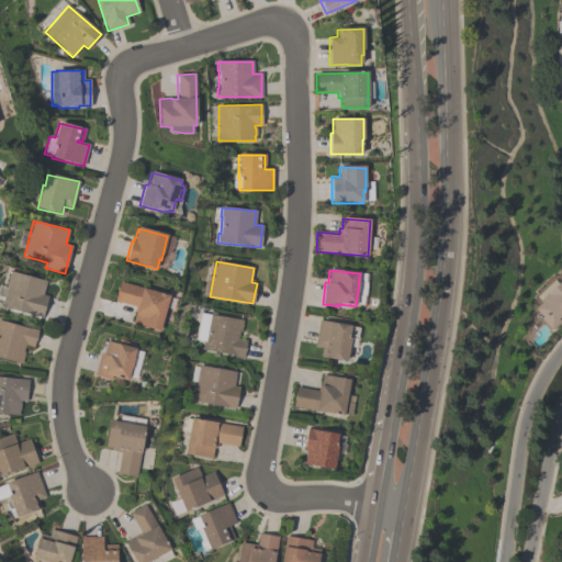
[(46,281),(42,294),(48,296),(42,317),(0,306),(0,285),(6,288),(10,271),(46,281)]
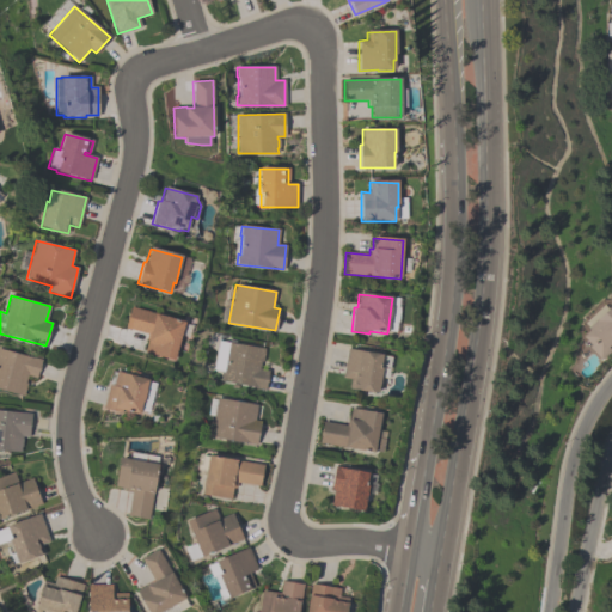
[(175,361),(144,352),(147,340),(146,340),(147,335),(124,328),(130,307),(155,314),(154,316),(184,324),(181,337),(182,337),(175,361)]
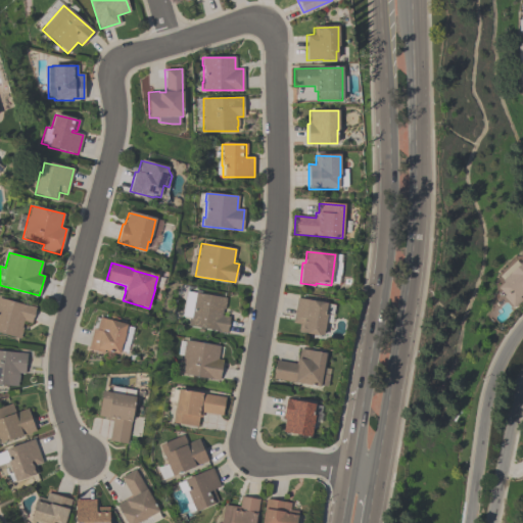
[(227,332),(188,326),(189,317),(191,317),(194,301),(192,301),(193,293),(226,298),(224,310),(223,308),(221,316),(229,317),(227,332)]
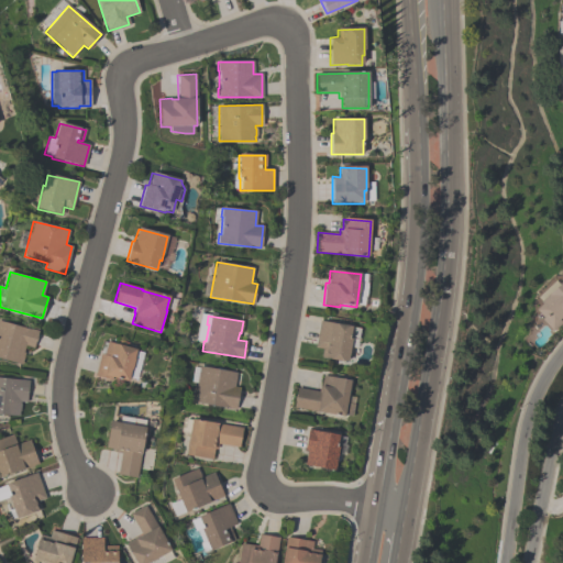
[(24,345),(23,352),(24,353),(21,364),(0,357),(0,321),(21,328),(22,327),(39,331),(34,349),(24,345)]
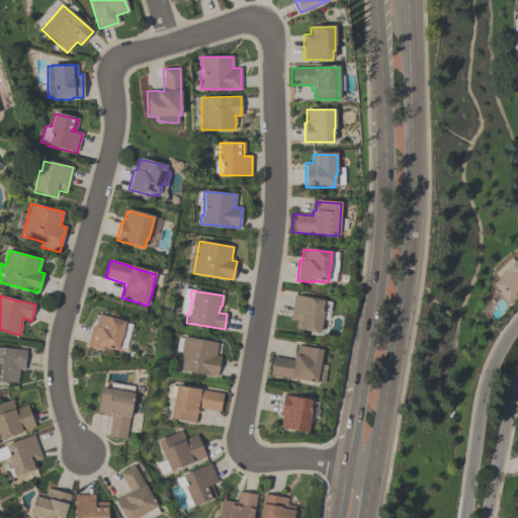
[(296,321),(289,320),(293,295),(324,300),(324,301),(331,303),(329,313),(324,312),(320,334),(295,330),(296,321)]
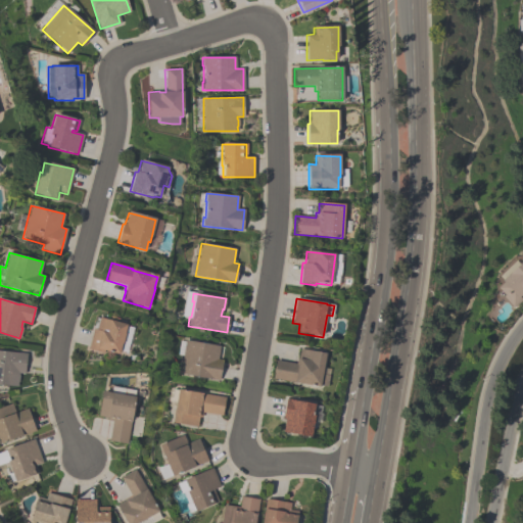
[(119,355),(103,351),(103,352),(88,348),(93,329),(96,330),(99,319),(126,326),(124,335),(125,335),(122,344),(119,355)]
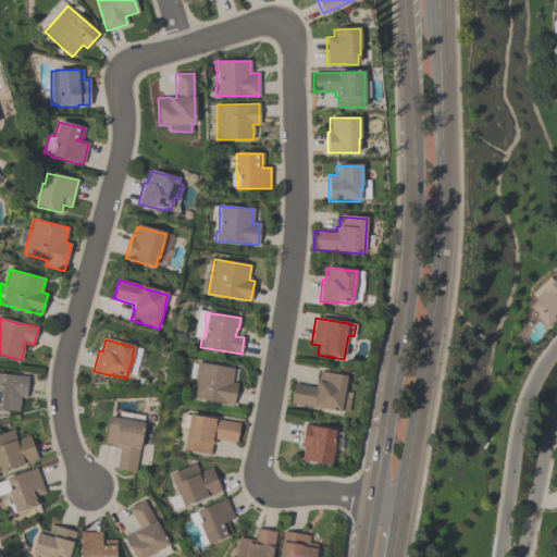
[(234,405),(192,398),(197,362),(234,369),(232,383),(237,384),(234,405)]
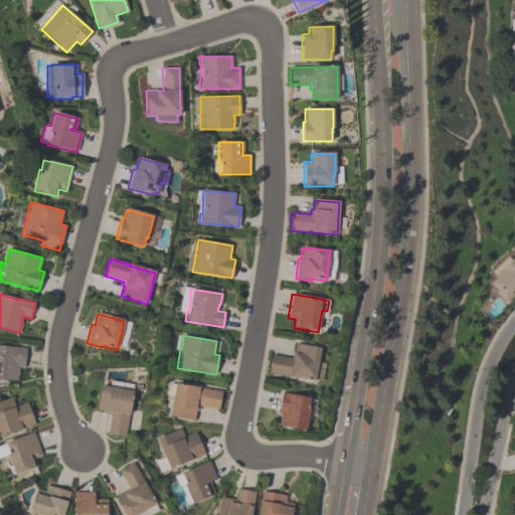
[(0,345),(25,348),(24,368),(18,367),(17,369),(18,370),(18,375),(17,376),(16,380),(0,378),(0,345)]
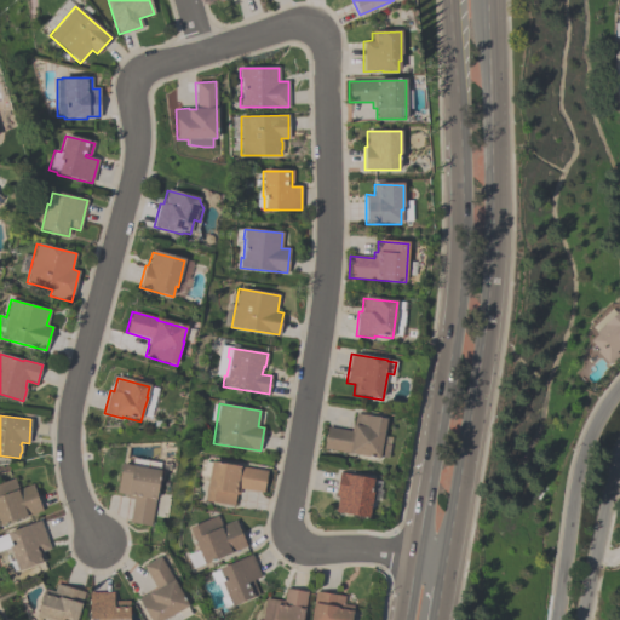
[(390,445),(388,458),(379,457),(379,459),(349,454),(349,453),(323,448),(327,428),(350,431),(351,426),(352,426),(355,415),(385,420),(382,443),(390,445)]
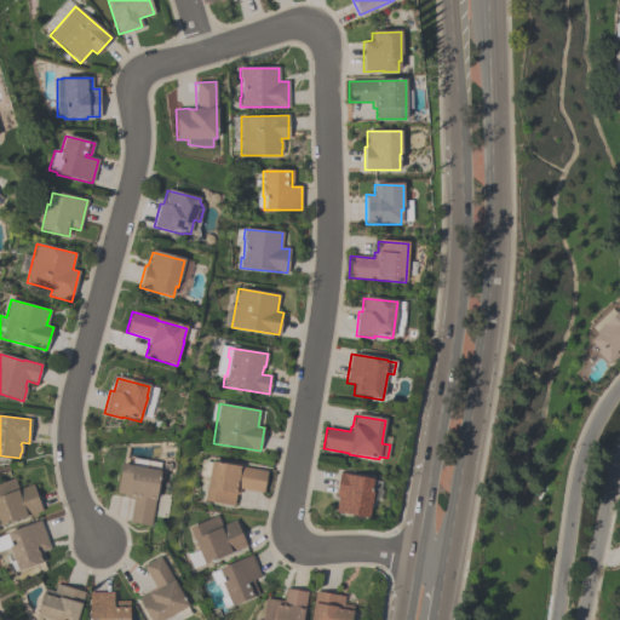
[(130,523),(133,500),(126,499),(127,495),(116,494),(120,466),(145,470),(147,461),(160,464),(159,472),(150,527),(130,523)]
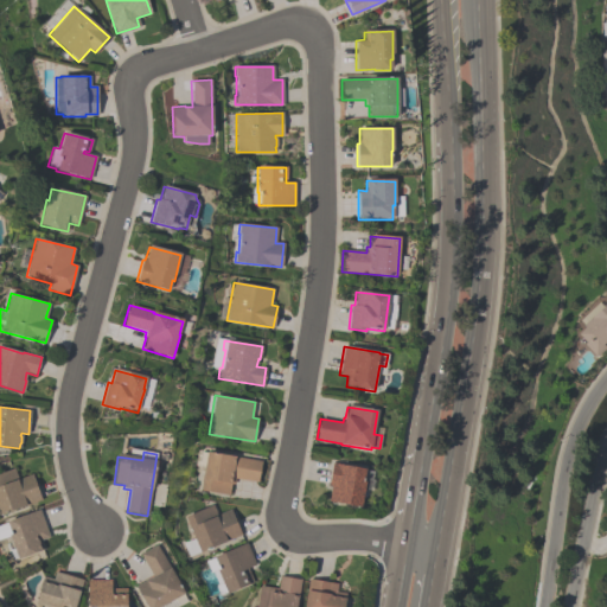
[(200,490),(206,453),(261,462),(257,483),(234,479),(234,485),(230,484),(229,494),(200,490)]
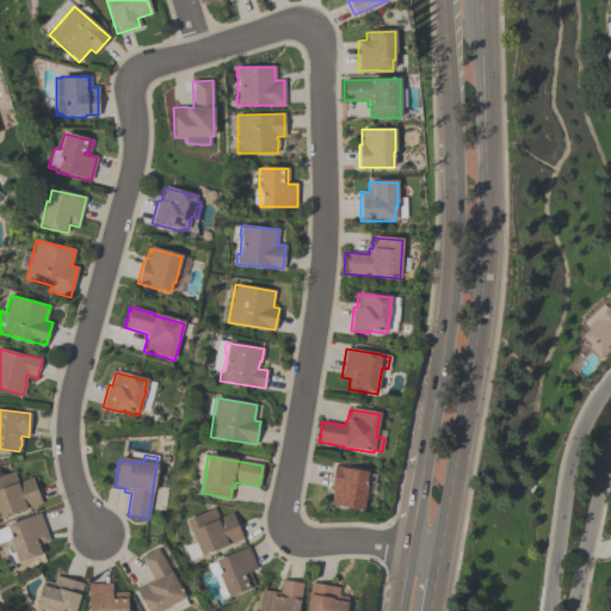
[(329,506),(333,489),(329,489),(334,467),(368,474),(365,483),(368,485),(362,512),(329,506)]
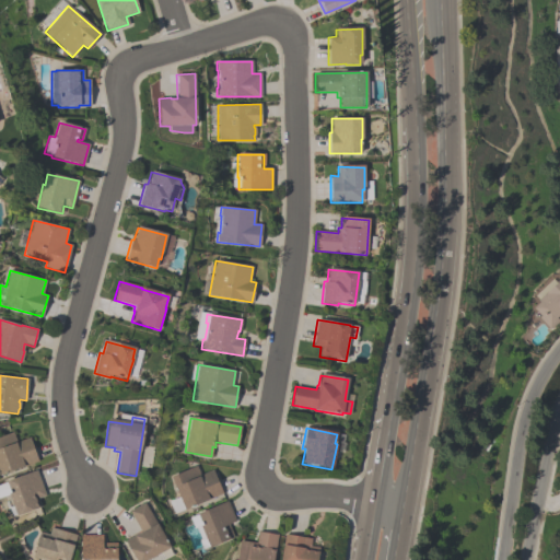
[(28,438),(37,462),(23,466),(24,467),(0,476),(0,438),(12,433),(16,442),(28,438)]
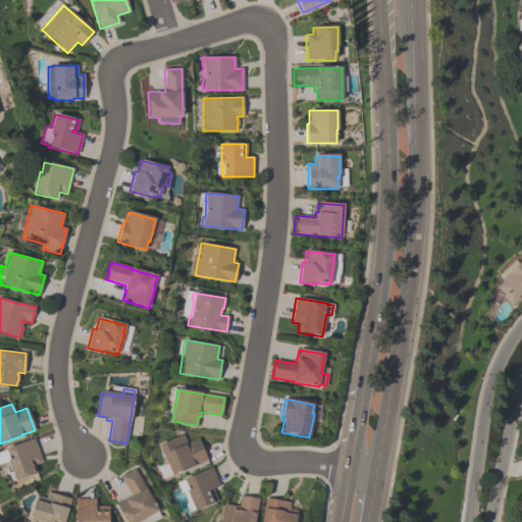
[(198,437),(207,460),(193,466),(193,464),(171,473),(158,442),(183,432),(186,442),(198,437)]
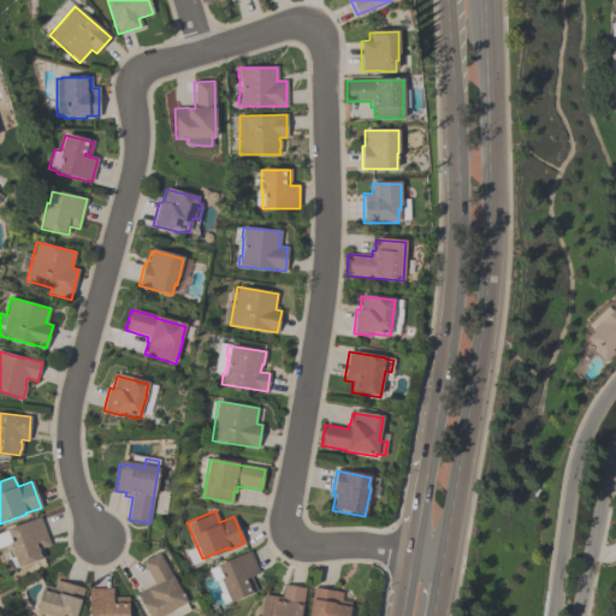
[(41,548),(43,552),(42,552),(43,557),(40,558),(40,557),(17,566),(9,543),(10,542),(6,529),(39,517),(49,545),(41,548)]
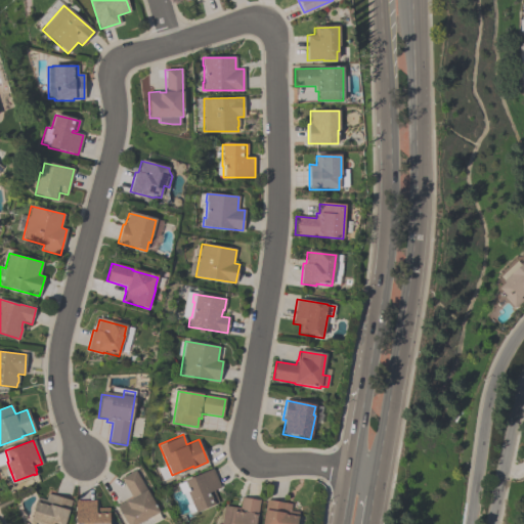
[(184,479),(212,467),(220,486),(213,489),(218,501),(194,511),(186,490),(188,489),(184,479)]
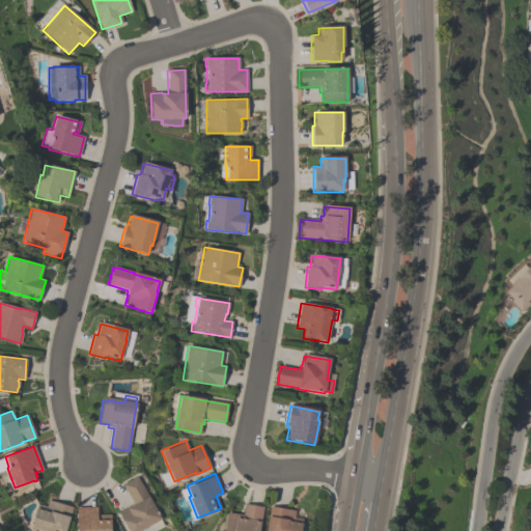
[(136,476),(147,495),(148,494),(162,516),(137,530),(130,530),(118,512),(127,506),(133,503),(121,484),(136,476)]
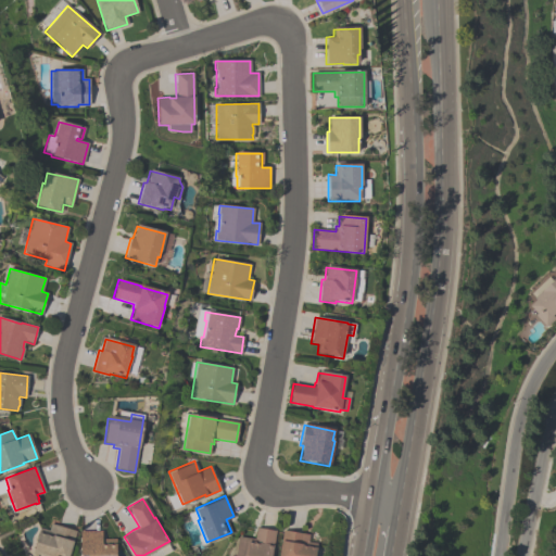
[(75,531),(67,555),(38,555),(32,554),(38,529),(47,531),(50,523),(75,531)]
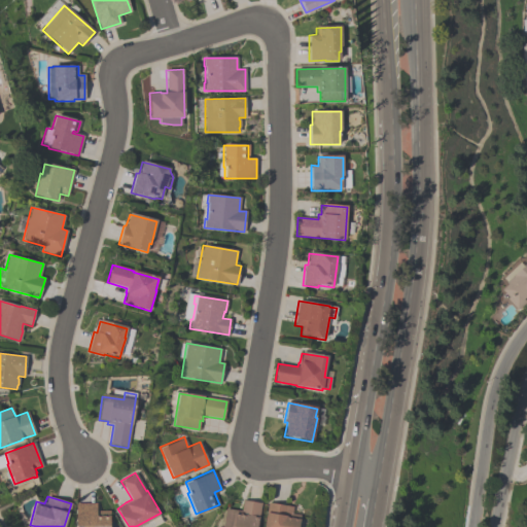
[(255,526),(221,526),(225,508),(236,511),(235,512),(240,513),(242,499),(260,502),(255,526)]
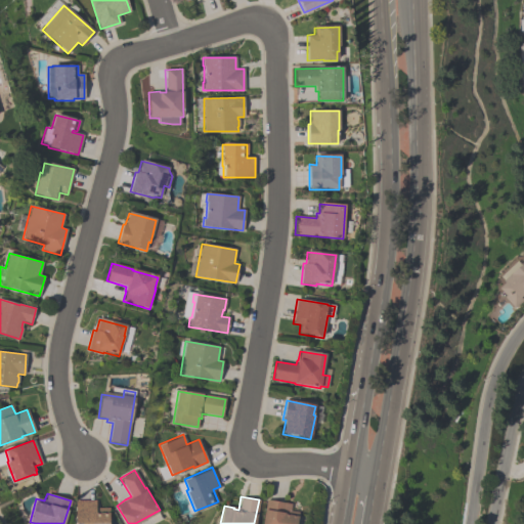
[(290,511),(298,512),(295,523),(261,523),(266,499),(291,503),(290,511)]
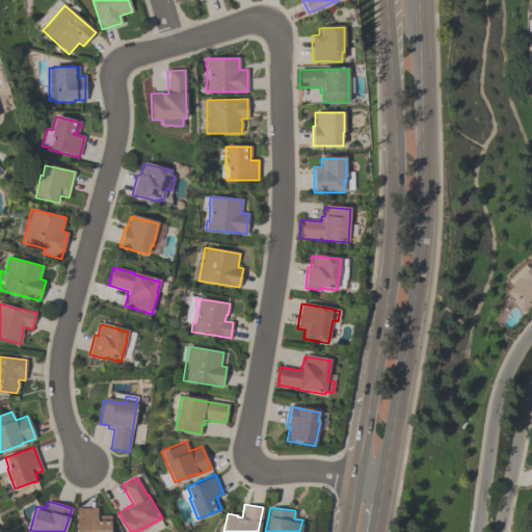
[(97,515),(109,515),(109,519),(110,519),(110,531),(76,531),(76,508),(97,508),(97,515)]
